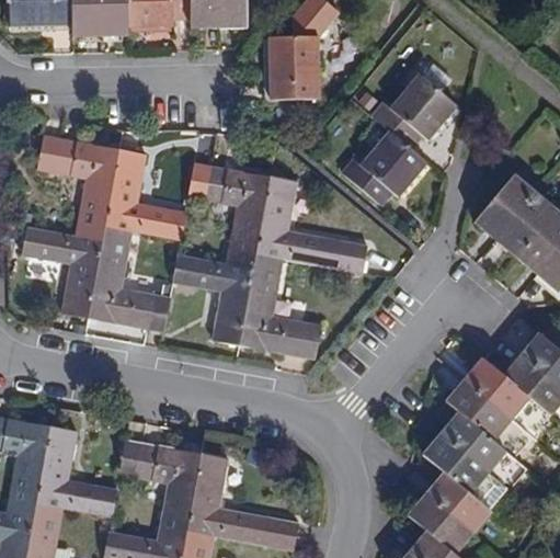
[(72,22),(71,0),(10,0),(10,24),(72,22)]
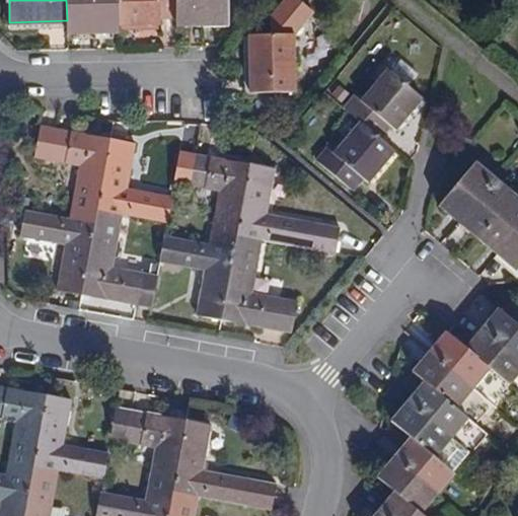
[(66,0),(67,20),(67,32),(82,31),(81,19),(93,18),(92,0),(66,0)]
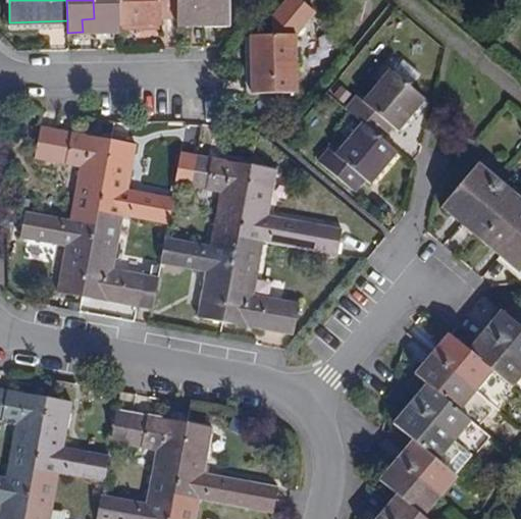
[(120,32),(119,23),(118,0),(93,0),(94,18),(108,18),(108,32),(120,32)]
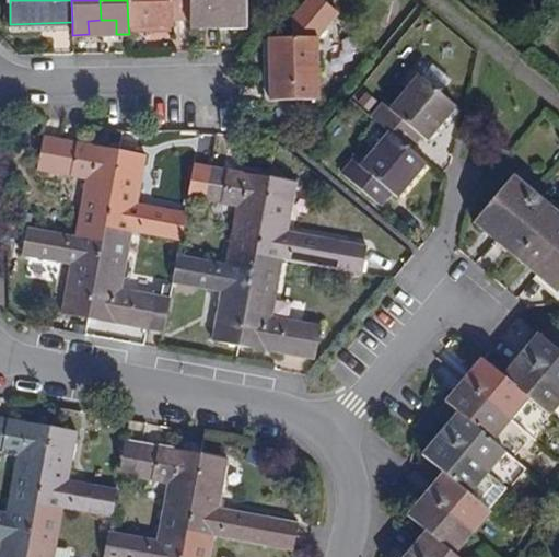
[(127,0),(128,25),(174,25),(174,18),(191,18),(190,0),(127,0)]
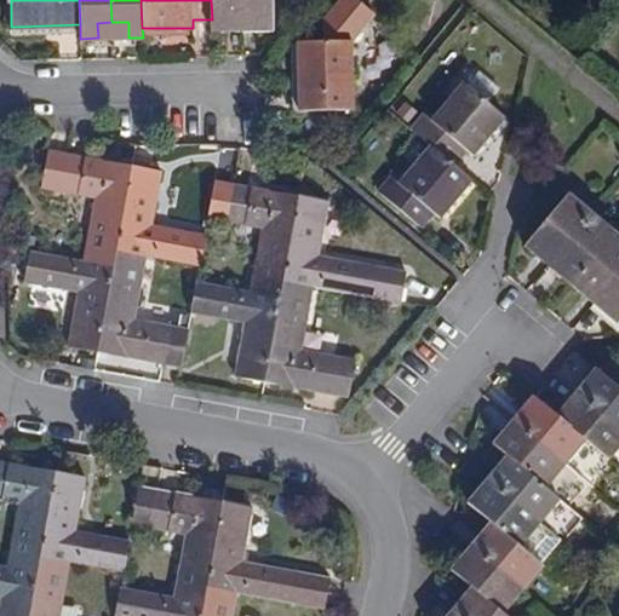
[(242,12),(241,0),(211,0),(212,19),(212,28),(229,28),(230,12),(242,12)]
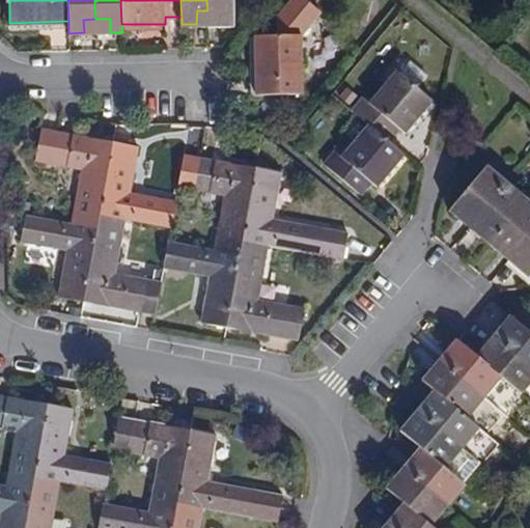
[(206,0),(207,10),(220,10),(220,24),(233,23),(232,0),(206,0)]
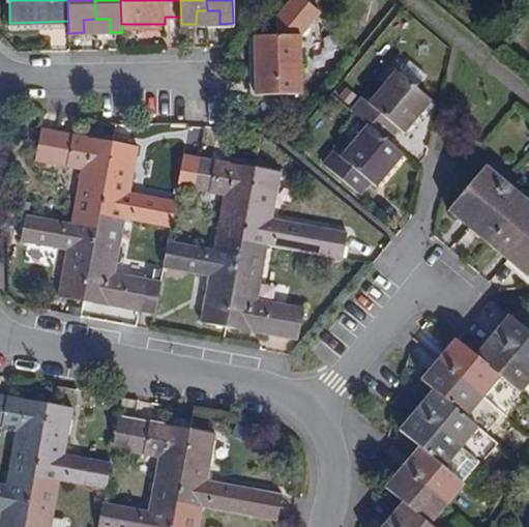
[(196,24),(207,24),(207,10),(197,10),(196,24)]
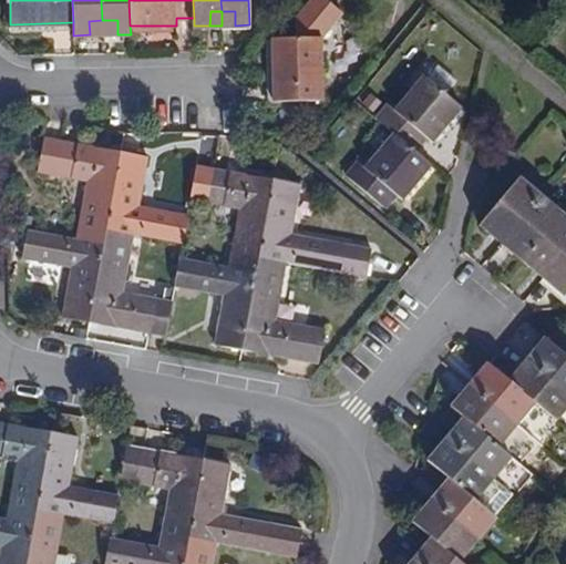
[(222,11),(222,26),(235,26),(235,11),(222,11)]
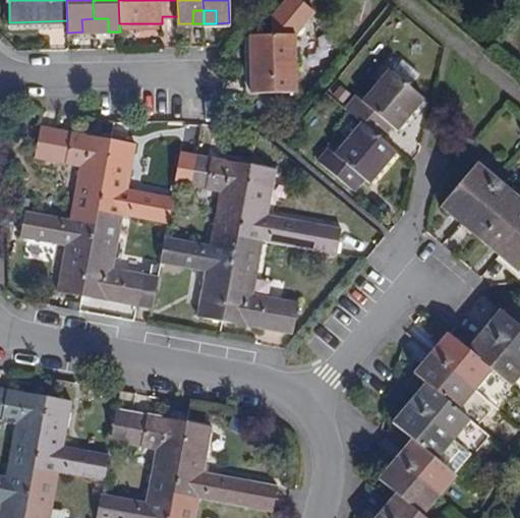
[(94,33),(94,18),(81,19),(82,32),(94,33)]
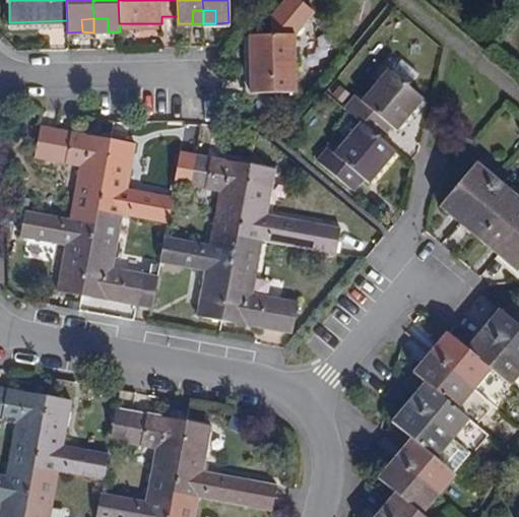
[(108,18),(93,18),(93,33),(108,31),(108,18)]
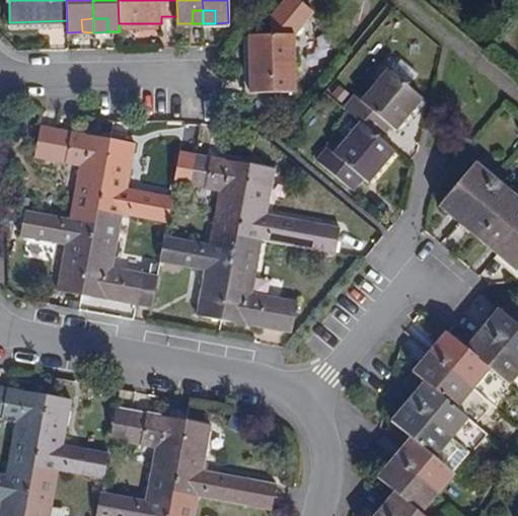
[(250,89),(295,89),(294,31),(248,31),(250,89)]
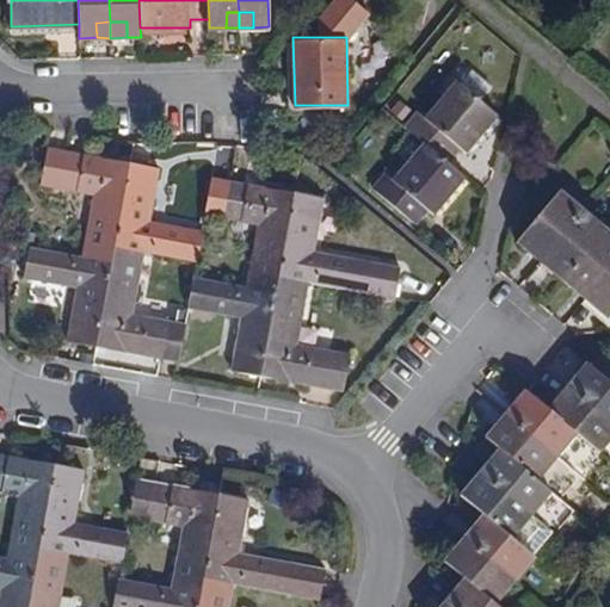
[(425,141),(449,161),(461,148),(466,152),(497,116),(456,80),(425,116),(419,111),(406,124),(425,141)]
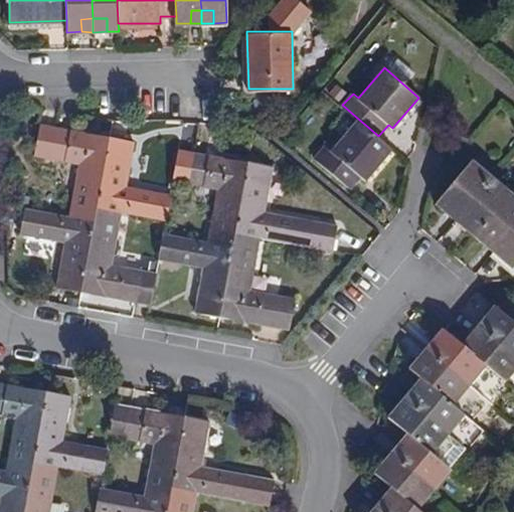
[(378,136),(358,119),(332,150),(325,145),(315,158),(351,188),(361,176),(366,180),(393,149),(378,136)]
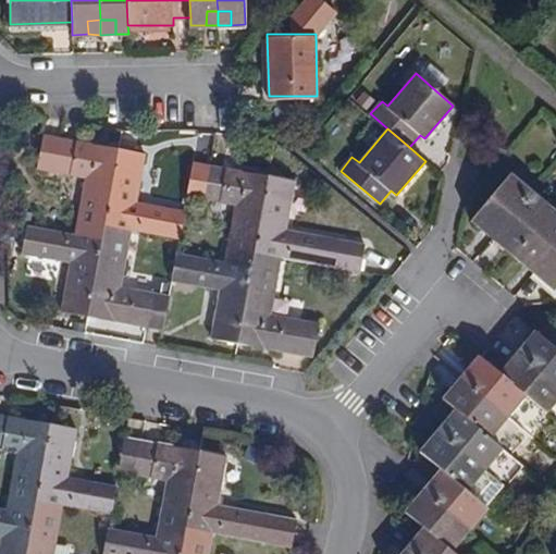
[(37,168),(53,171),(60,136),(44,133),(37,168)]
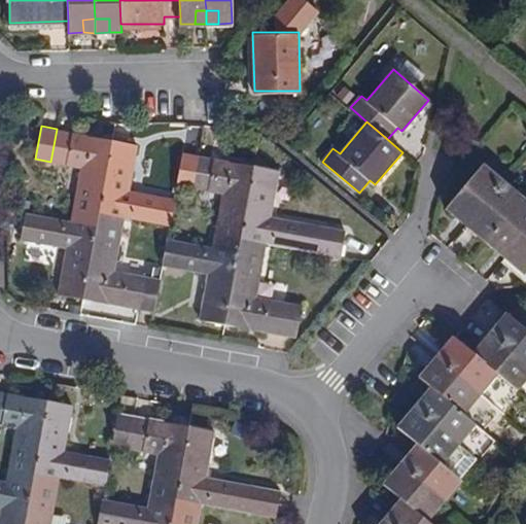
[(69,221),(95,226),(98,212),(112,139),(57,129),(50,162),(79,167),(69,221)]
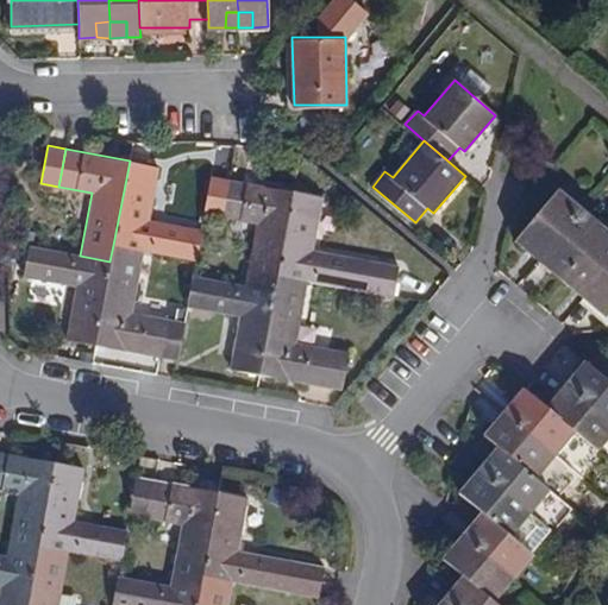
[(158,165),(130,161),(113,245),(143,250),(196,259),(201,231),(148,221),(158,165)]
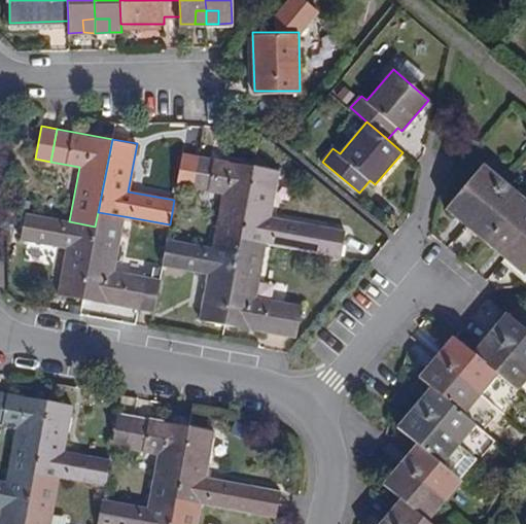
[(193,187),(199,155),(183,153),(177,184),(193,187)]
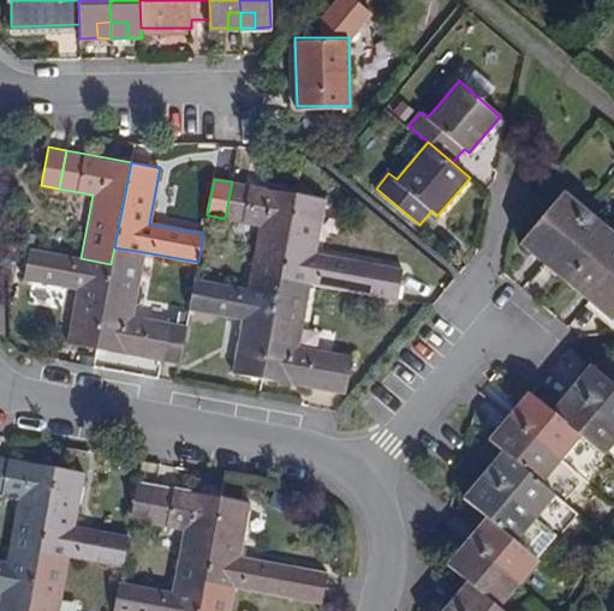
[(260,226),(248,289),(278,295),(281,277),(297,195),(232,181),(225,219),(260,226)]
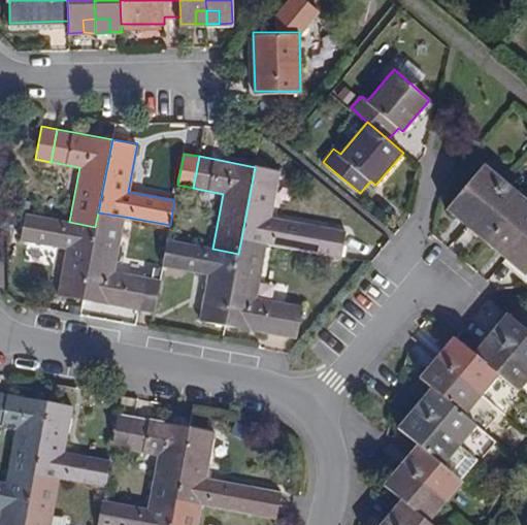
[(474,215),(503,182),(484,165),(447,208),(466,225),(474,215)]
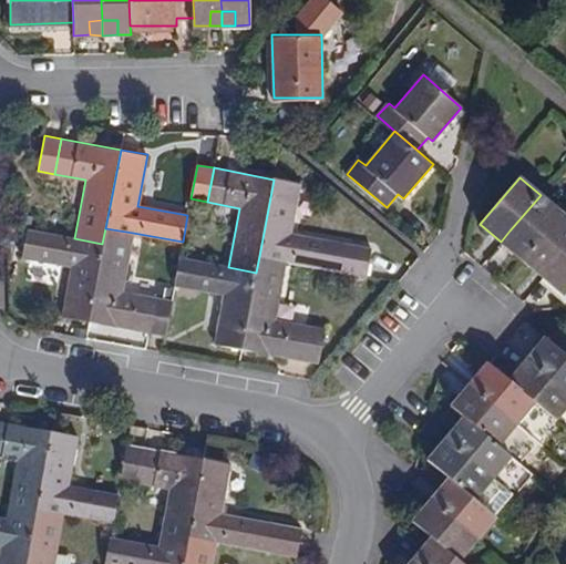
[(259,256),(287,260),(366,276),(370,248),(291,234),(300,184),(274,180),(259,256)]
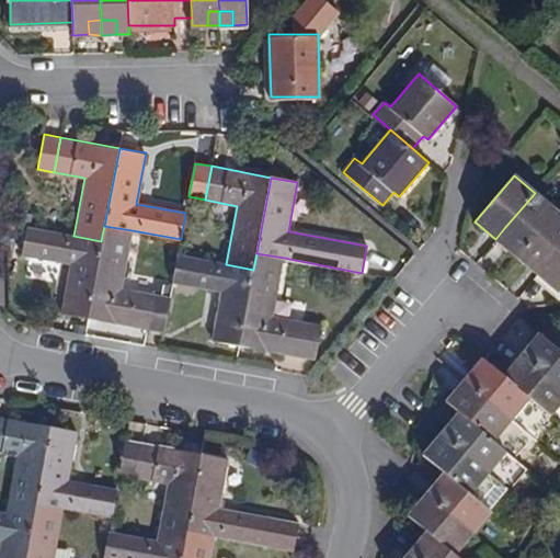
[(535,193),(504,228),(515,237),(506,248),(516,258),(556,211),(535,193)]
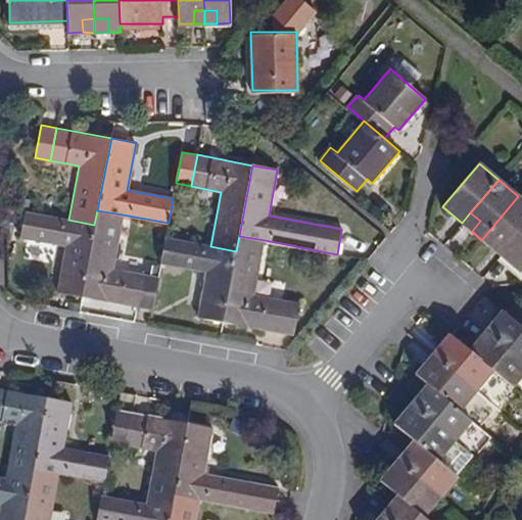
[(521,231),(521,199),(518,196),(481,240),(491,248),(501,238),(510,246),(521,231)]
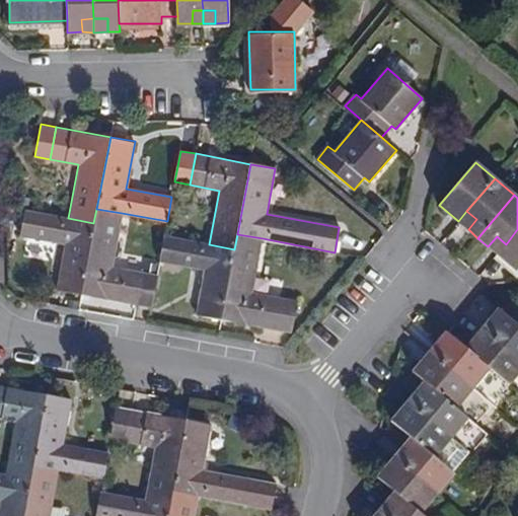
[(81,293),(136,304),(142,271),(112,266),(122,213),(96,209),(93,223),(81,293)]
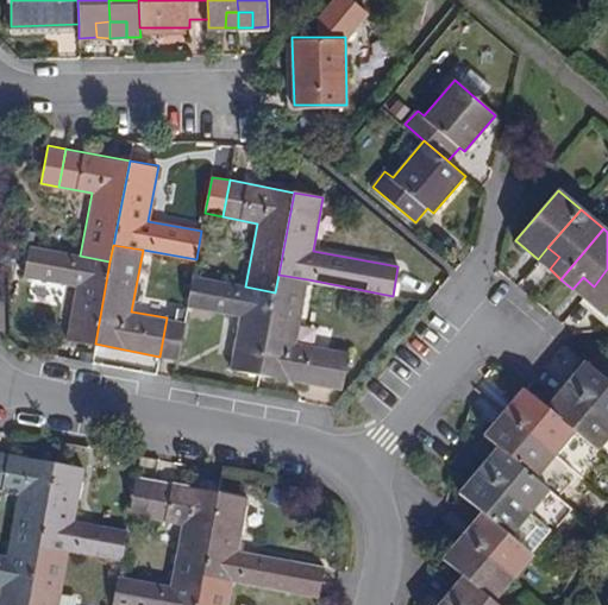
[(95,344),(110,262),(80,256),(29,246),(23,275),(74,284),(64,338),(95,344)]
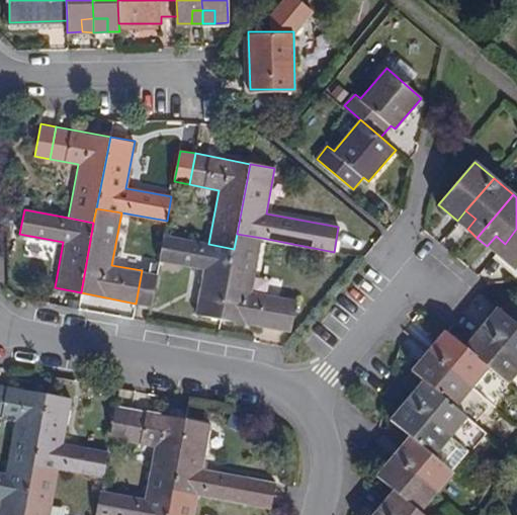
[(457,221),(467,229),(476,219),(465,210),(457,221)]
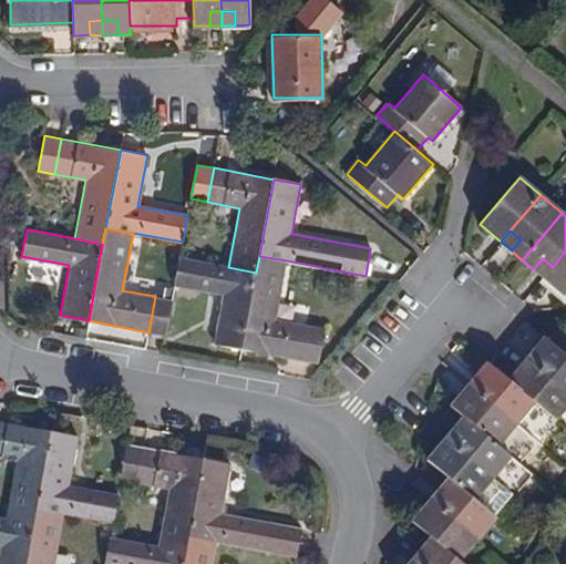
[(565,250),(553,267),(563,274),(553,286),(564,296),(565,294),(565,250)]
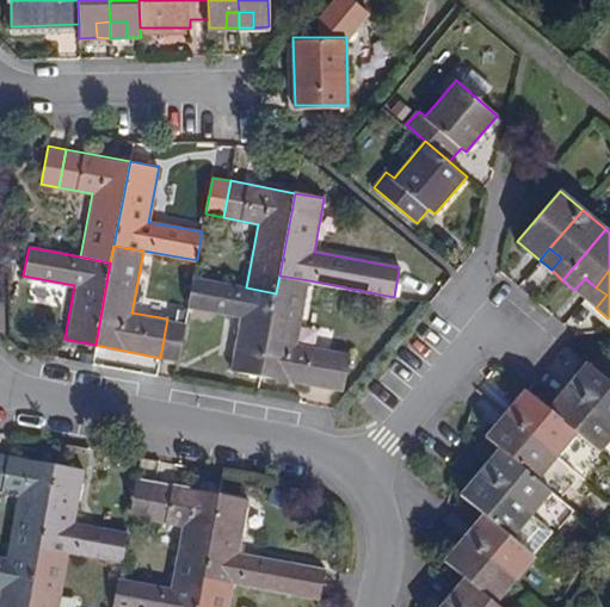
[(297,344),(309,280),(279,276),(276,293),(262,376),(324,388),(331,351),(297,344)]
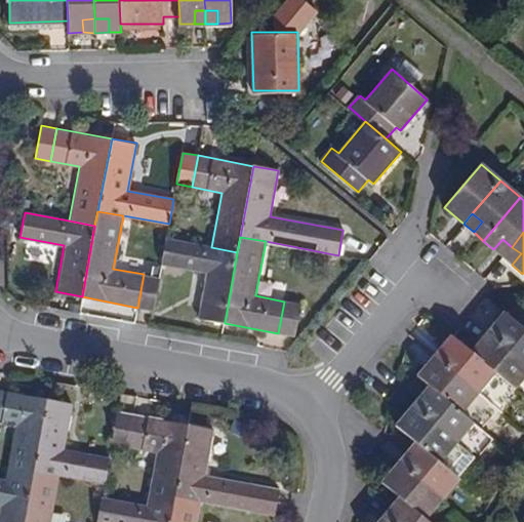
[(237,252),(211,247),(166,238),(162,265),(207,273),(198,318),(225,323),(237,252)]
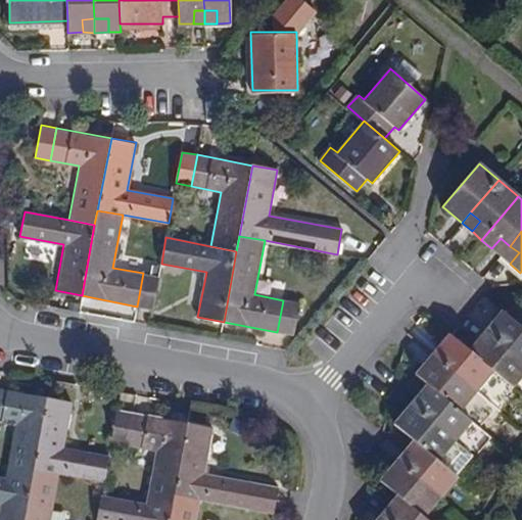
[(491,248),(501,255),(510,246),(501,238),(491,248)]
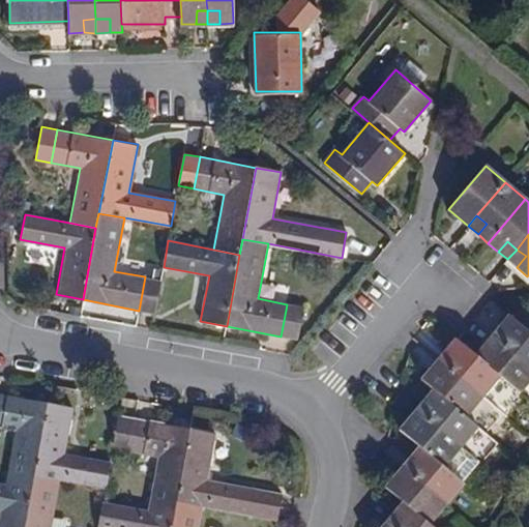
[(517,250),(507,259),(517,267),(526,256),(517,250)]
